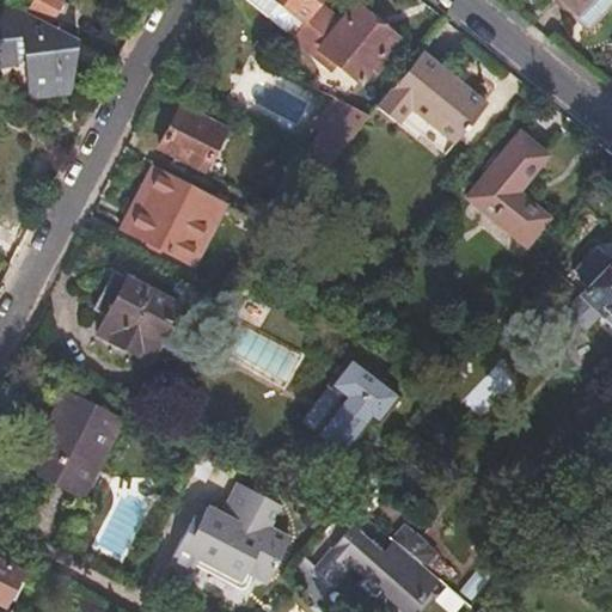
[(51,19),(61,0),(60,0),(34,0),(30,7),(51,19)]
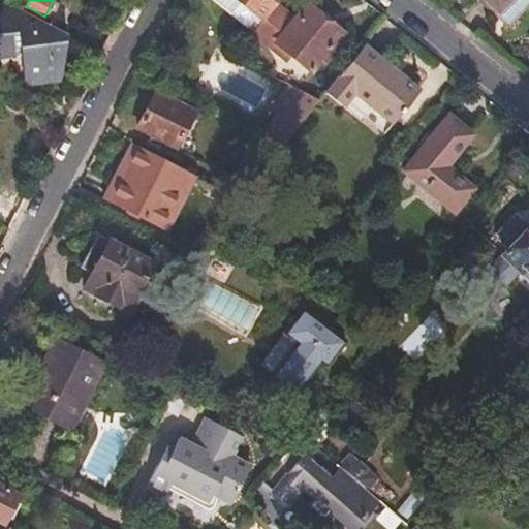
[(272,0),(275,2),(276,0),(213,0),(229,13),(240,1),(251,10),(258,0),(272,0)]
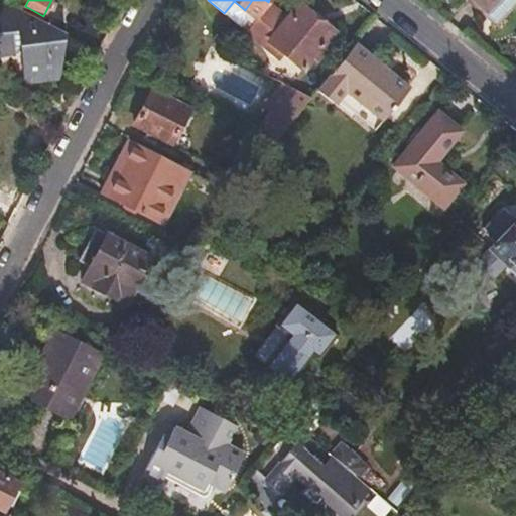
[(475,0),(486,10),(496,0),(475,0)]
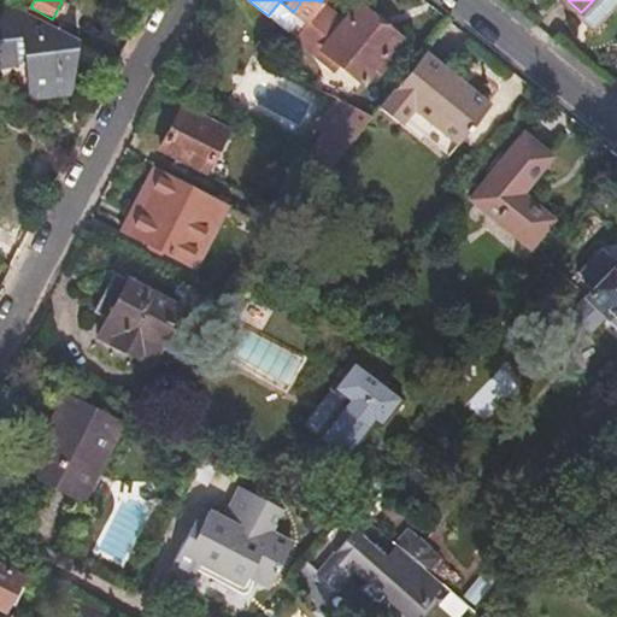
[(21,12),(0,1),(0,65),(25,64),(29,98),(68,93),(64,58),(70,57),(77,43),(21,12)]
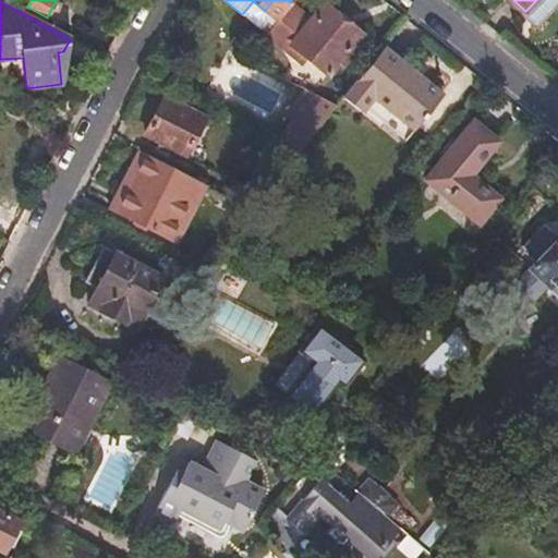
[(310,20),(290,2),(270,27),(295,64),(312,63),(326,75),(359,34),(323,4),(310,20)]
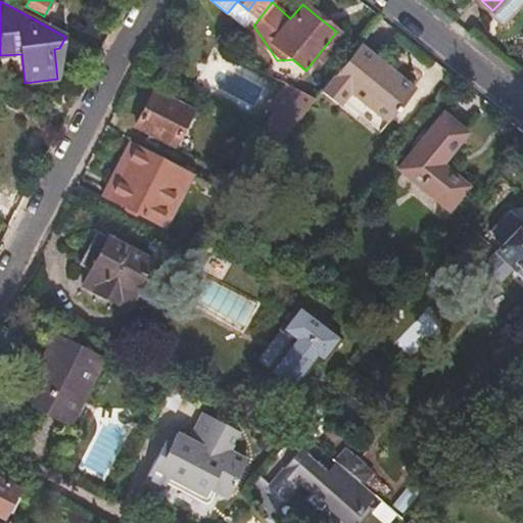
[(277,60),(253,26),(247,34),(277,60)]
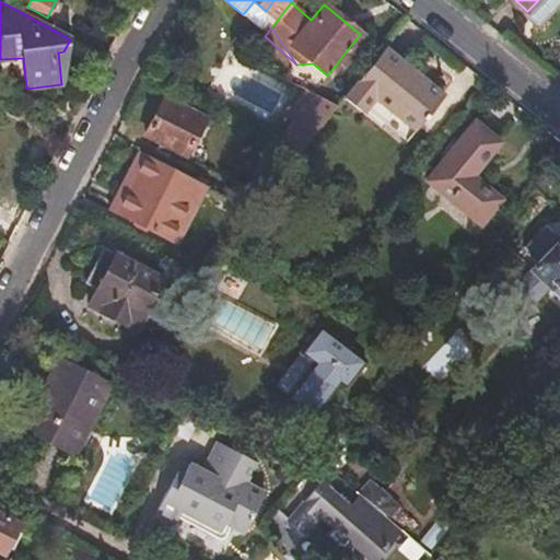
[(260,58),(270,66),(278,56),(268,47),(260,58)]
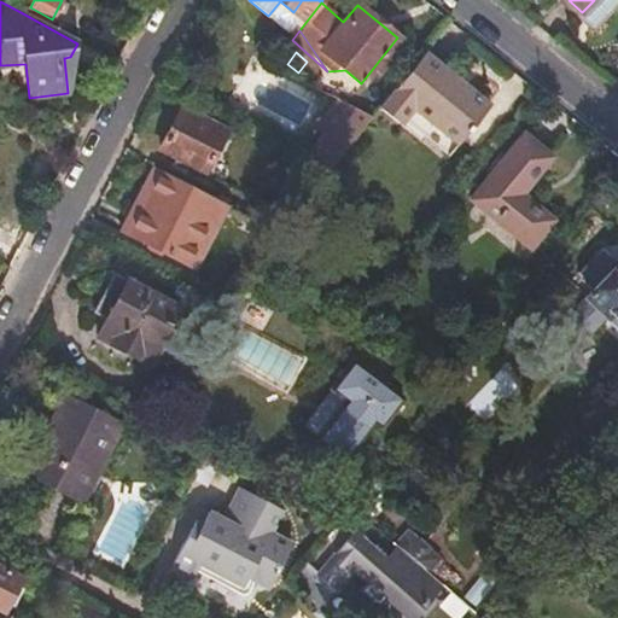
[(488,105),(423,53),(378,108),(398,127),(415,108),(459,144),(488,105)]
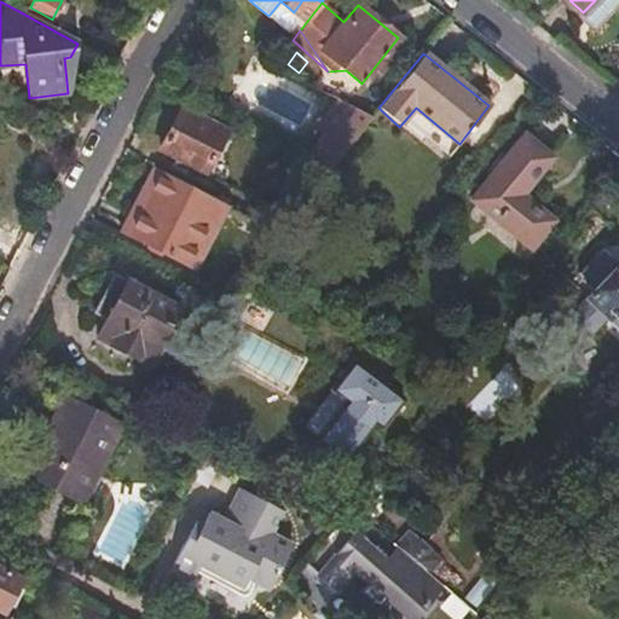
[(325,134),(304,162),(324,173),(364,126),(339,104),(319,129),(325,134)]
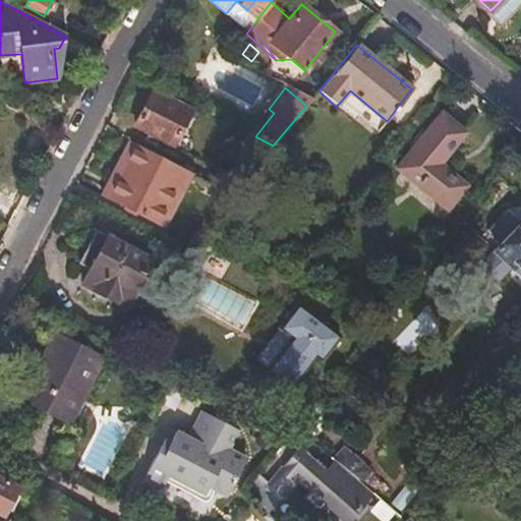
[(171,145),(189,109),(153,89),(134,125),(171,145)]
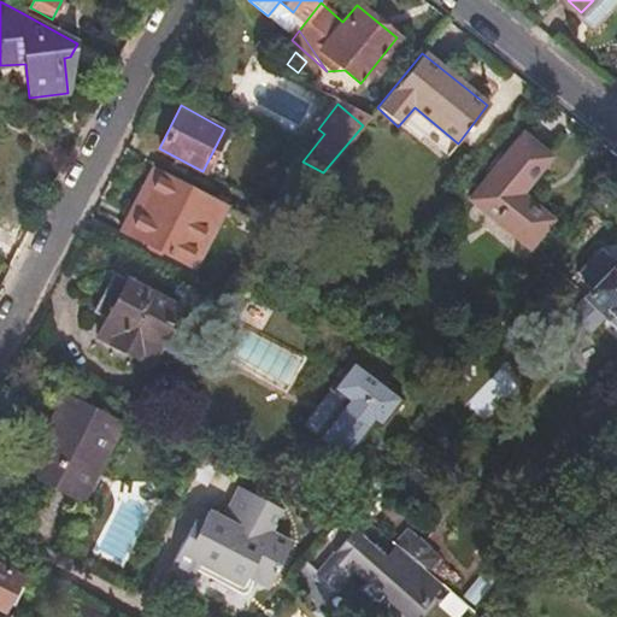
[(521,194),(550,156),(523,134),(471,200),(529,247),(551,218),(521,194)]
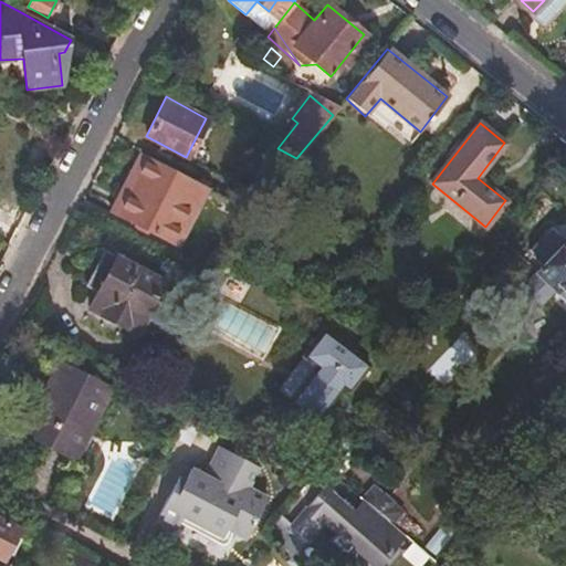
[(205,187),(138,152),(115,196),(117,197),(109,211),(137,226),(140,221),(147,224),(145,230),(168,242),(188,202),(195,206),(205,187)]
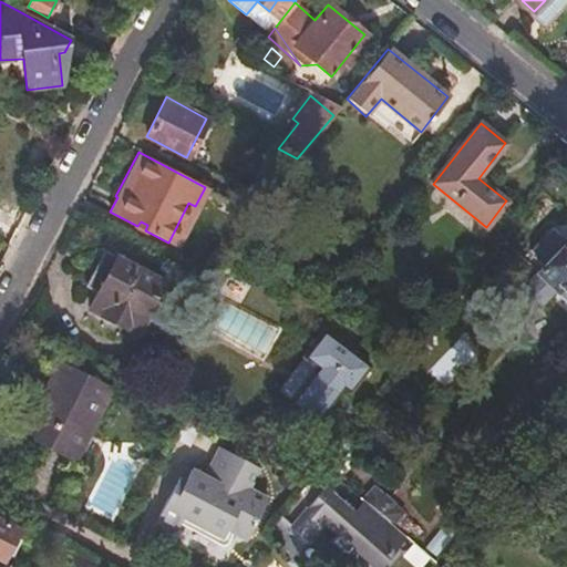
[(566,239),(565,243),(554,230),(535,251),(546,263),(538,271),(562,297),(566,292),(566,239)]
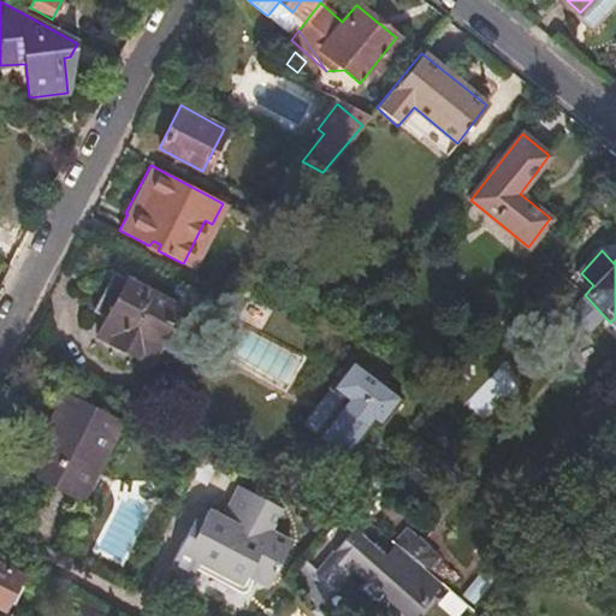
[(176,304),(114,273),(93,312),(105,318),(98,335),(148,360),(176,304)]
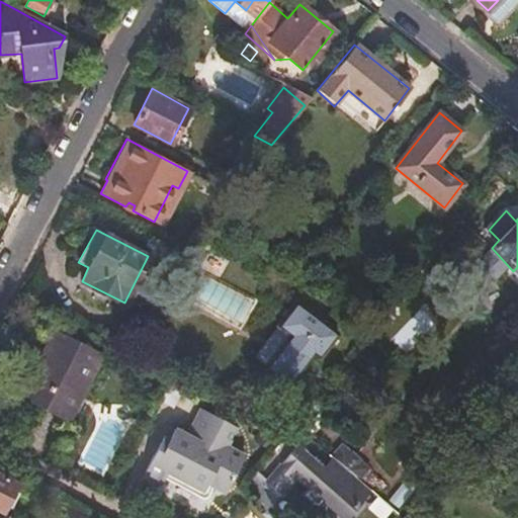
[(280,326),(282,327),(292,335),(270,363),(267,367),(290,385),(308,363),(307,362),(311,357),(312,358),(316,353),(321,357),(340,334),(298,301),(280,326)]
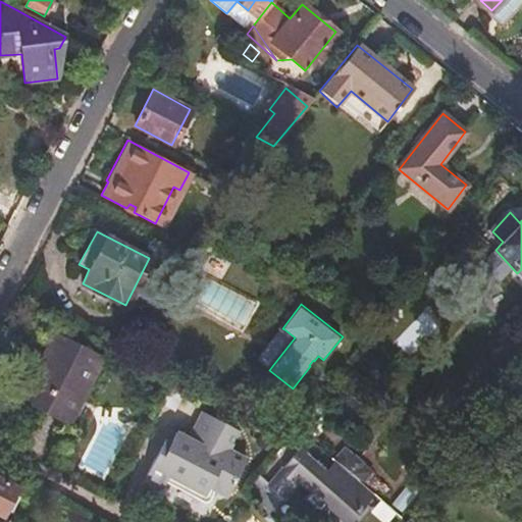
[(261,358),(272,366),(295,337),(284,329),(261,358)]
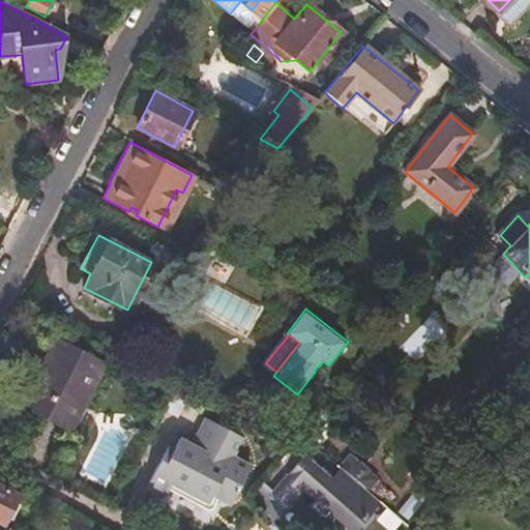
[(69,429),(104,364),(56,340),(23,405),(69,429)]
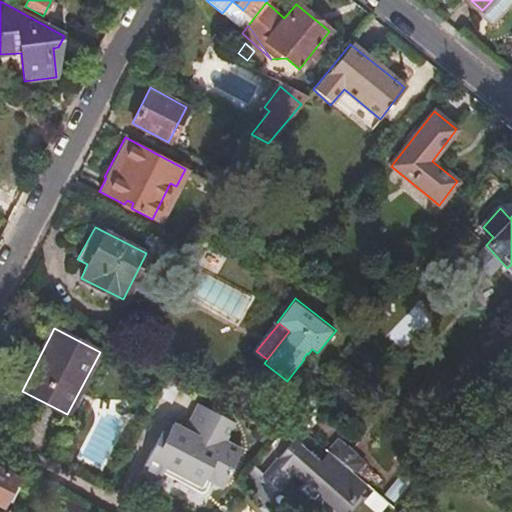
[(320,401),(312,393),(292,418),(300,426),(320,401)]
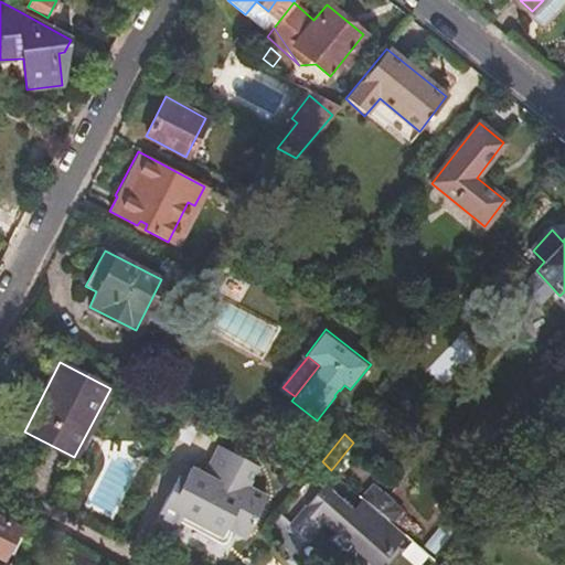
[(191,465),(184,478),(178,491),(170,492),(159,512),(160,518),(177,525),(181,519),(193,525),(203,523),(224,533),(228,525),(240,531),(243,530),(245,530),(248,529),(252,526),(265,500),(259,497),(262,490),(249,483),(258,464),(219,444),(204,471),(191,465)]
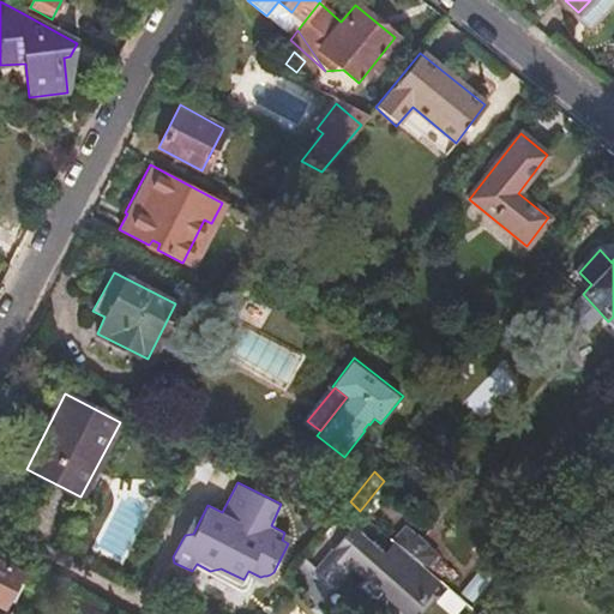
[(194,516),(200,519),(208,505),(202,501),(194,516)]
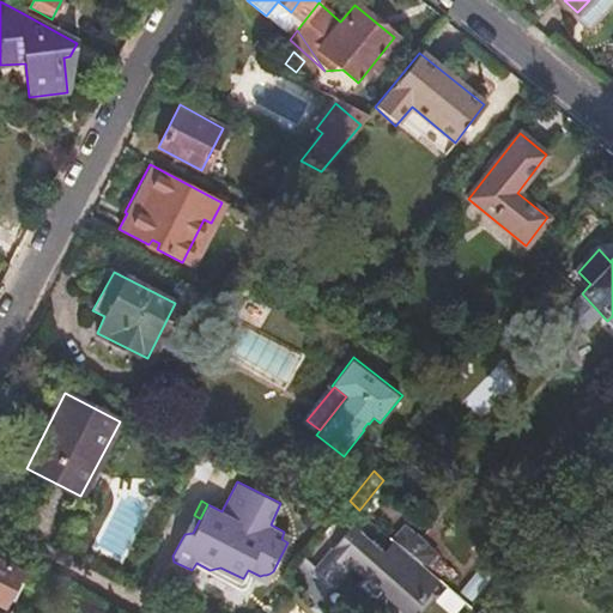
[(350,501),(338,515),(287,575),(310,598),(327,577),(333,582),(350,562),(364,576),(359,583),(390,612),(404,612),(425,590),(430,595),(442,582),(425,566),(393,539),(390,538),(378,551),(358,530),(368,517),(359,510),(350,501)]
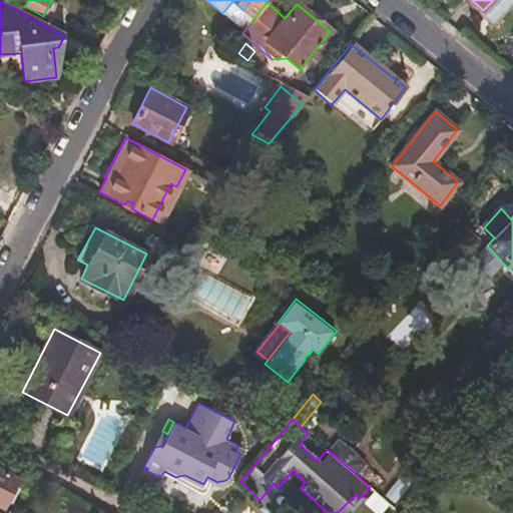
[(161,446),(167,434),(162,431),(154,447),(161,446)]
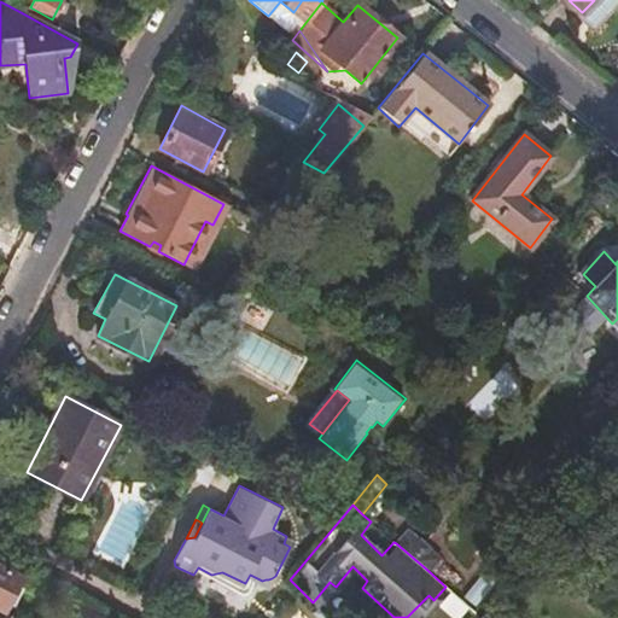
[(396,543),(429,571),(438,558),(407,530),(396,543)]
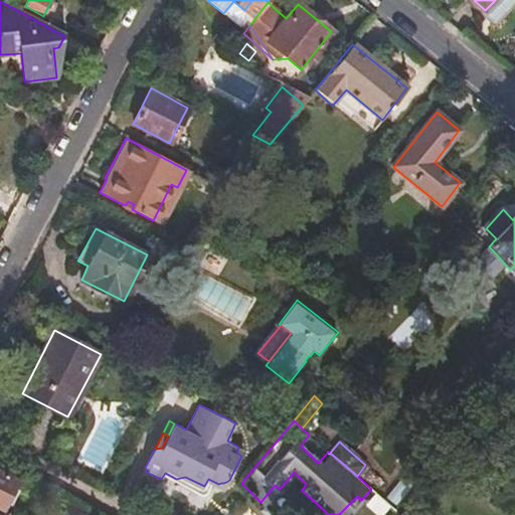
[(0,505),(4,505),(15,485),(13,480),(0,473),(0,505)]
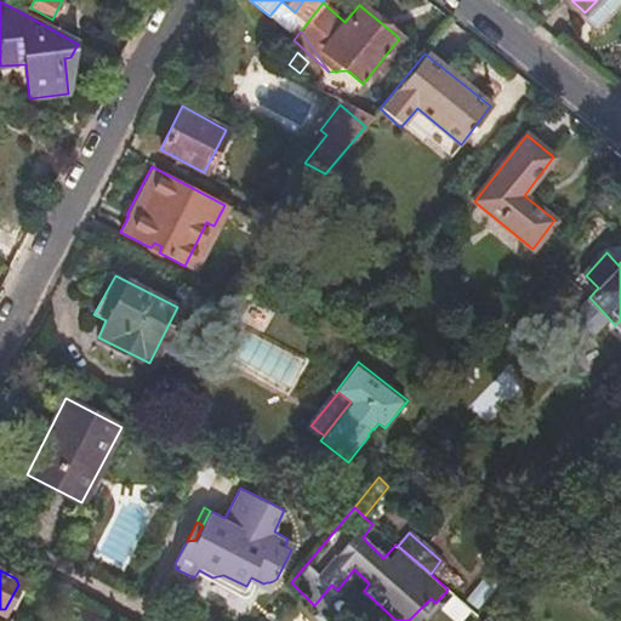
[(500,582),(485,570),(463,598),(478,610),(500,582)]
